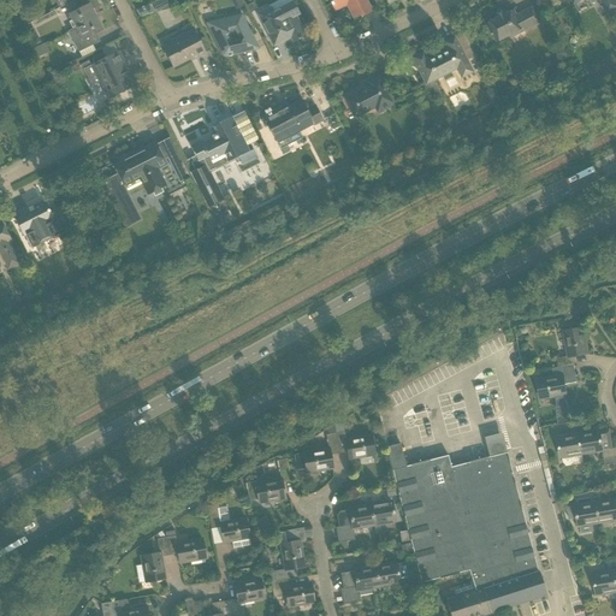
[(75,11),(67,15),(75,28),(96,17),(93,10),(90,5),(98,1),(96,1),(95,0),(76,0),(71,3),(75,11)]
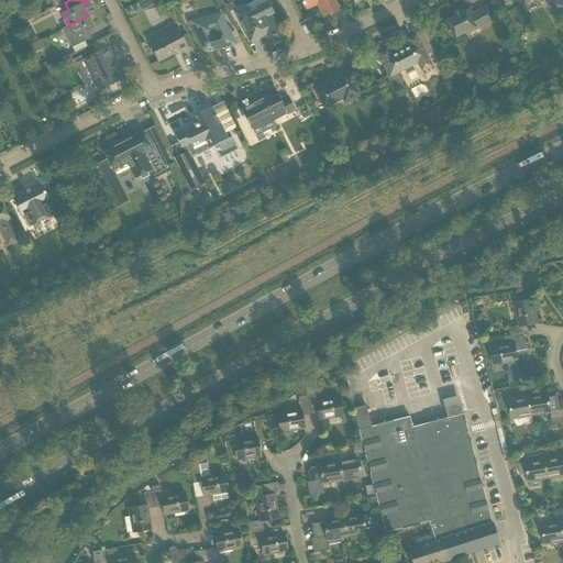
[(145,0),(136,4),(138,4),(141,12),(156,8),(155,4),(152,0),(145,0)]
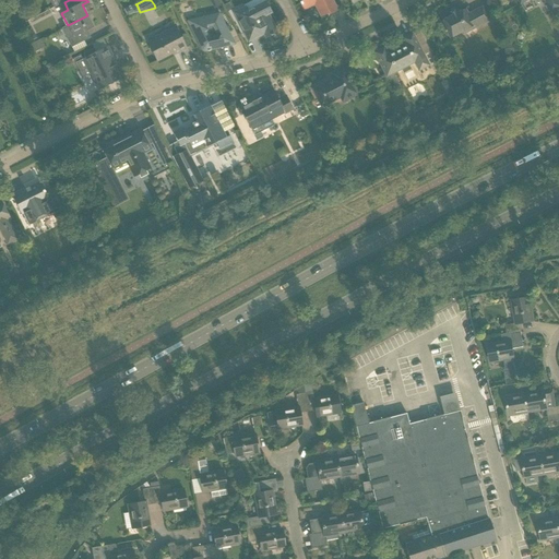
[(298,0),(300,2),(299,2),(301,4),(304,10),(314,4),(320,16),(329,13),(330,14),(337,10),(332,0),(298,0)]
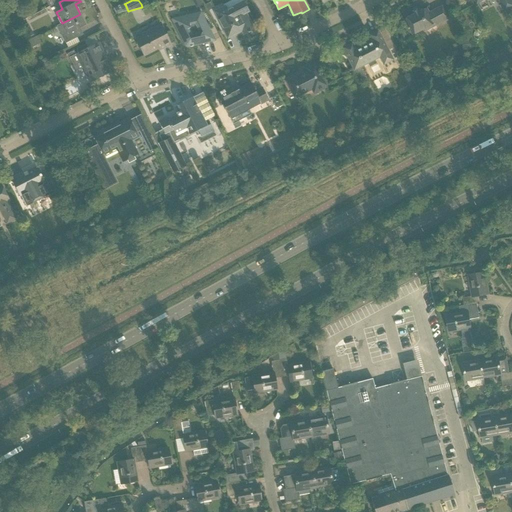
[(474,0),(475,1),(477,4),(483,0),(491,0),(492,1),(493,0),(499,0),(505,11),(507,15),(511,12),(511,1),(511,0),(474,0)]
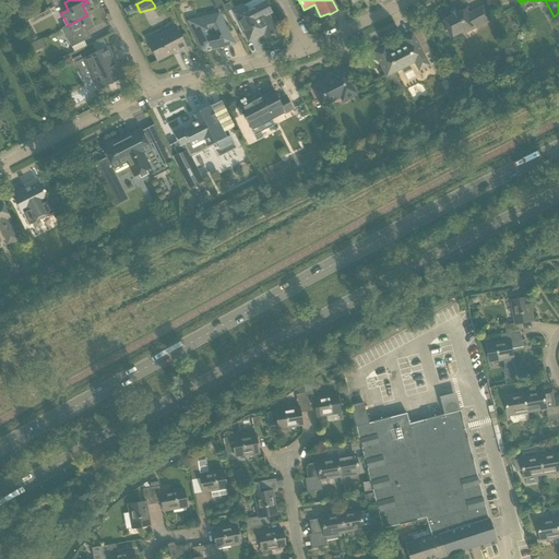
[(230,2),(224,6),(227,11),(234,9),(230,2)]
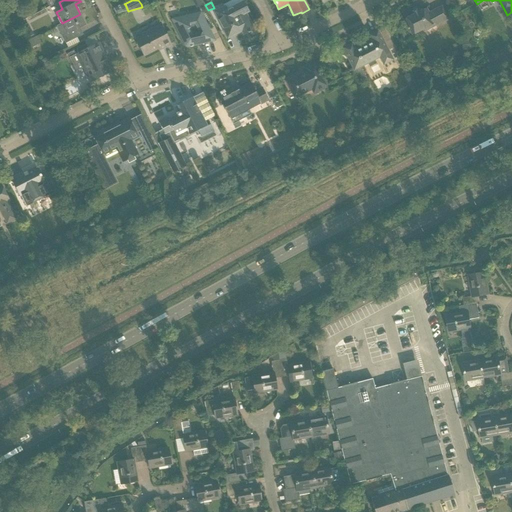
[(214,12),(222,28),(227,37),(235,32),(234,31),(238,29),(238,31),(242,29),(244,34),(248,32),(249,33),(251,32),(251,31),(254,29),(246,13),(248,12),(243,2),(226,10),(224,7),(214,12)]
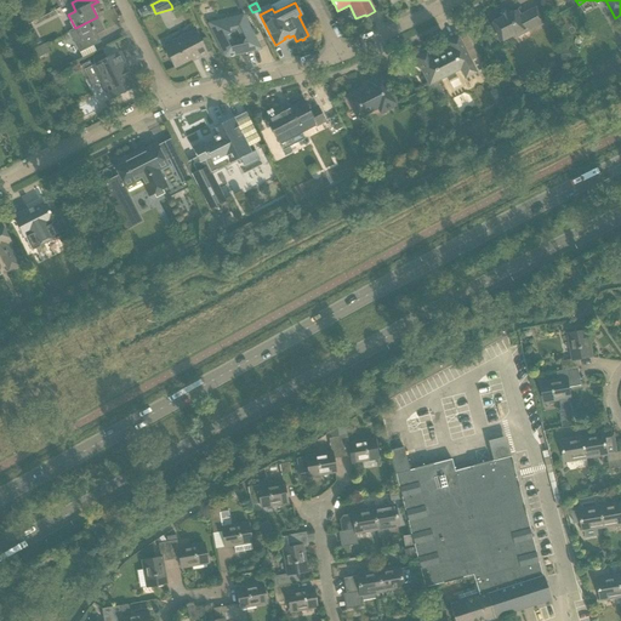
[(493,26),(497,36),(501,43),(527,30),(528,33),(545,24),(536,9),(520,17),(518,11),(511,16),(508,11),(500,16),(502,20),(493,26)]
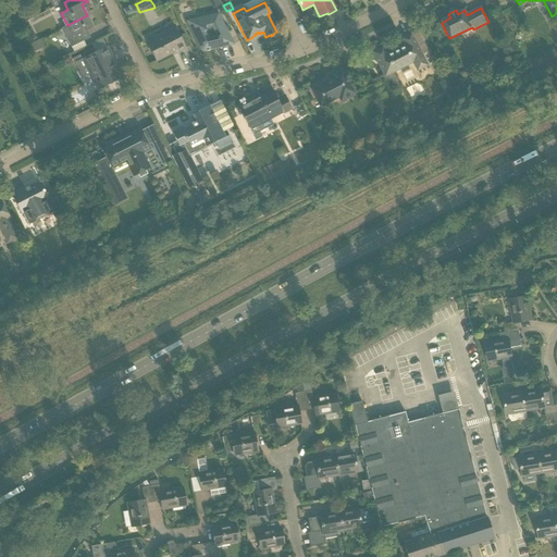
[(233,45),(234,44),(219,13),(187,20),(187,21),(186,21),(201,50),(203,51),(207,51),(209,51),(209,50),(214,49),(214,47),(218,46),(220,48),(233,45)]
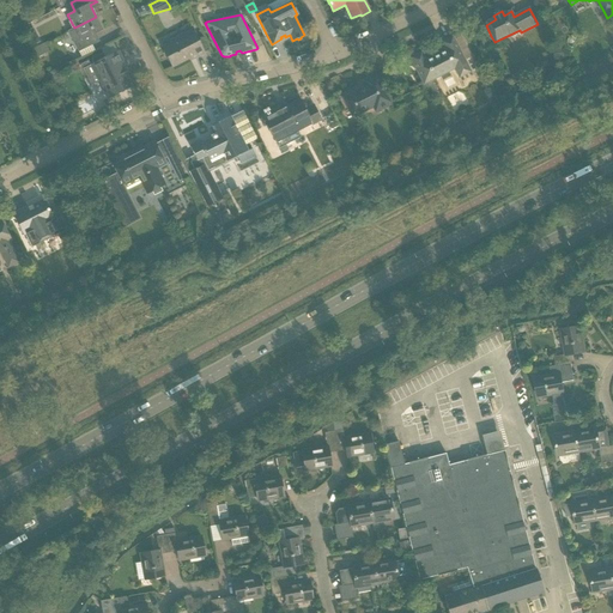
[(74,28),(68,31),(72,38),(79,53),(82,52),(92,46),(87,38),(96,34),(103,30),(96,17),(74,28)]
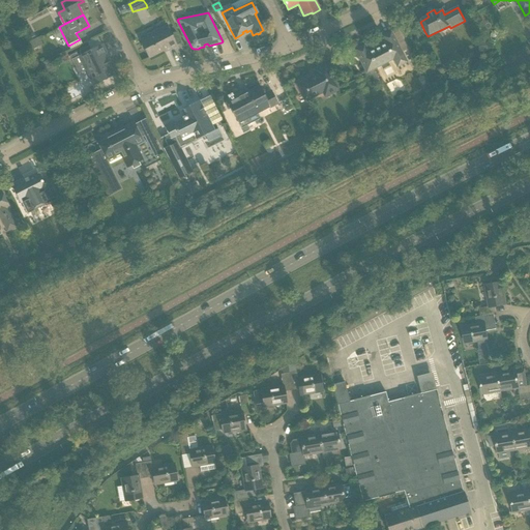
[(167,26),(156,30),(147,35),(148,37),(141,40),(149,58),(168,49),(169,51),(177,47),(167,26)]
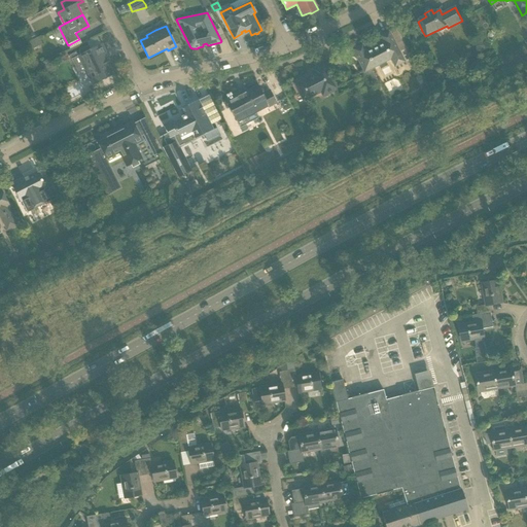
[(405,62),(393,40),(389,31),(379,36),(383,43),(365,51),(362,44),(352,49),(364,73),(365,73),(364,72),(373,68),(374,69),(391,60),(395,67),(405,62)]
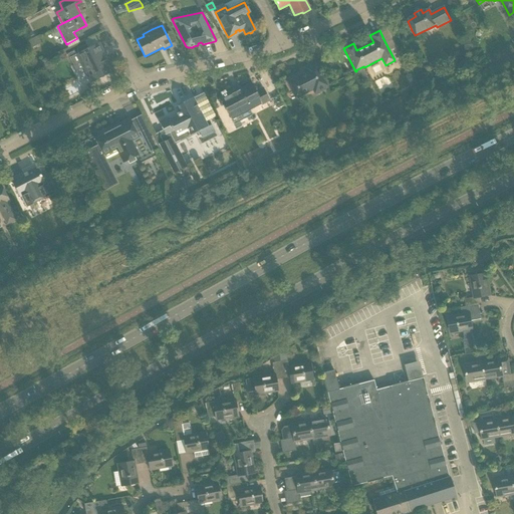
[(37,36),(28,40),(32,48),(41,43),(37,36)]
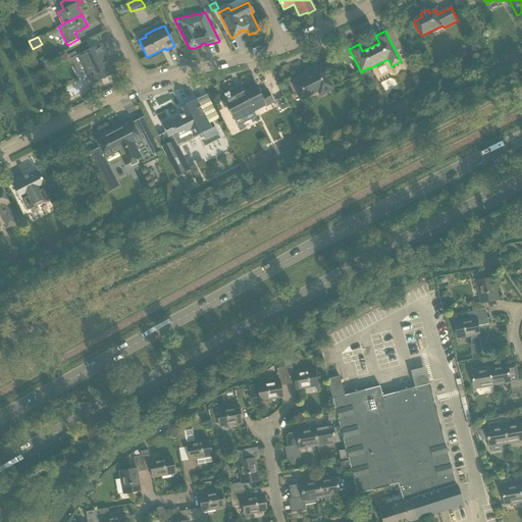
[(479,41),(471,42),(472,51),(480,50),(479,41)]
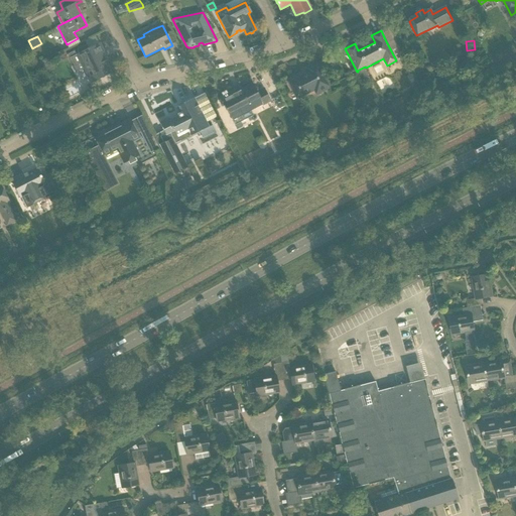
[(80,52),(79,53),(77,54),(75,50),(69,53),(74,66),(83,61),(86,68),(84,69),(91,84),(114,73),(99,43),(88,48),(87,45),(78,49),(80,52)]
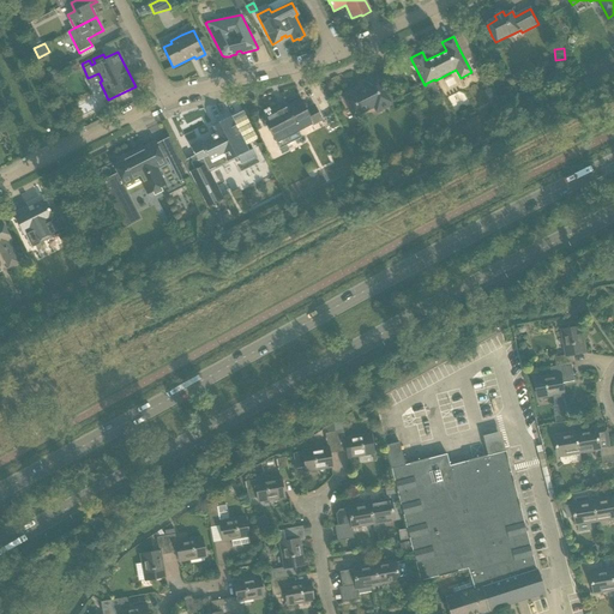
[(55,71),(49,74),(53,82),(59,78),(55,71)]
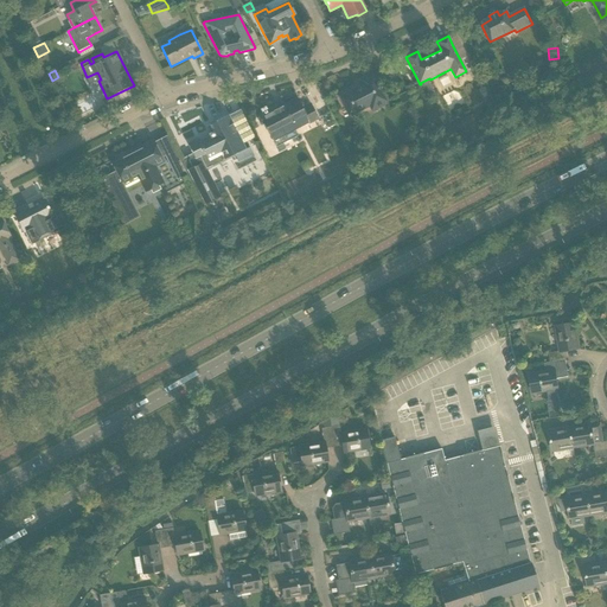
[(340,97),(345,108),(350,116),(370,106),(372,110),(388,103),(378,87),(381,85),(375,72),(359,81),(363,85),(340,97)]
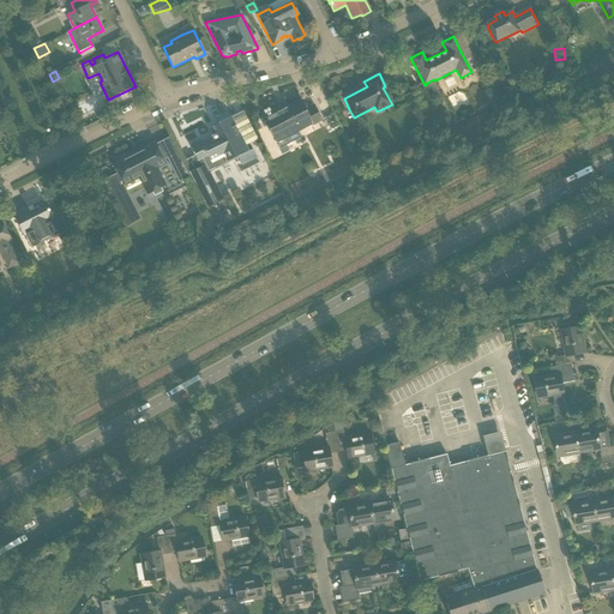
[(266,114),(263,116),(269,127),(275,140),(280,149),(301,137),(299,132),(304,130),(321,120),(320,116),(314,106),(306,110),(301,100),(288,107),(280,110),(278,108),(269,113),(269,112),(266,113),(266,114)]
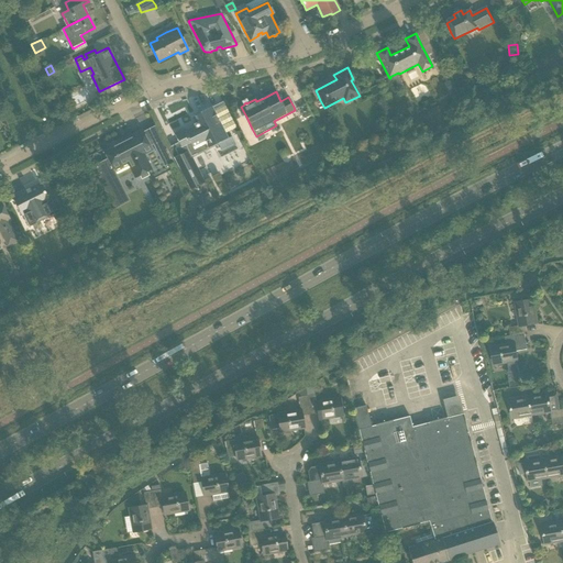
[(178,143),(166,148),(173,159),(189,194),(192,199),(194,201),(195,200),(199,207),(211,200),(208,194),(210,192),(192,158),(218,145),(218,143),(228,139),(227,138),(231,135),(227,128),(223,130),(212,108),(211,107),(200,113),(203,119),(196,123),(195,123),(194,124),(195,127),(185,132),(184,129),(174,134),(178,143)]
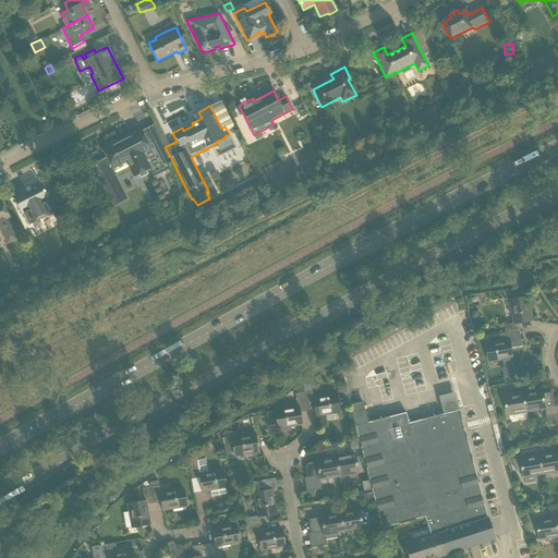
[(232,123),(227,125),(231,133),(235,130),(232,123)]
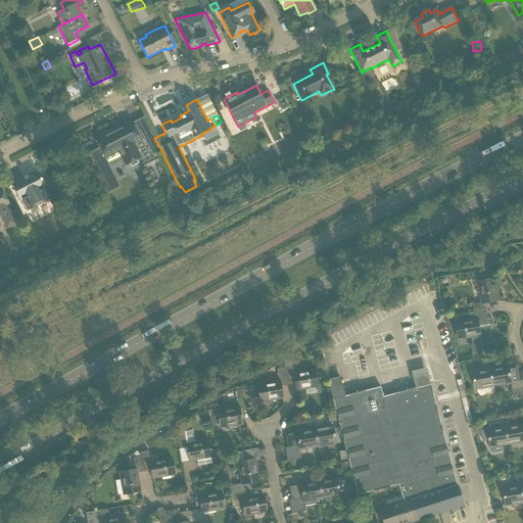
[(132,121),(119,128),(119,130),(96,141),(99,147),(85,154),(105,194),(120,187),(105,158),(117,152),(125,165),(141,157),(134,144),(141,140),(132,121)]
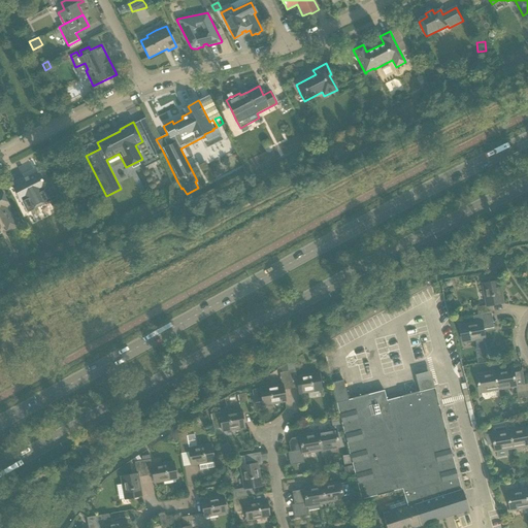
[(153,155),(162,150),(156,139),(153,132),(143,136),(153,155)]
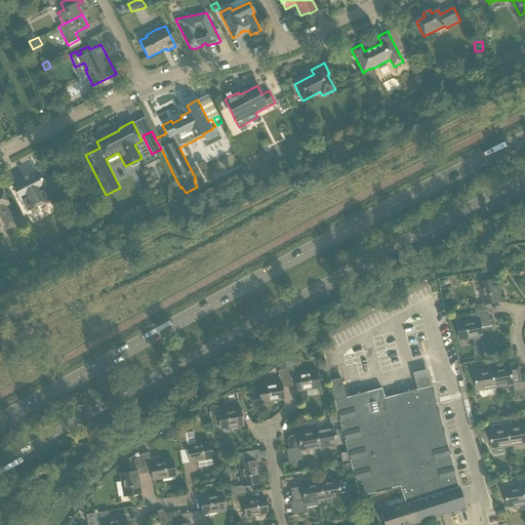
[(22,177),(11,183),(26,211),(49,200),(50,202),(58,198),(47,176),(42,179),(38,171),(28,176),(28,175),(24,177),(23,176),(22,177)]
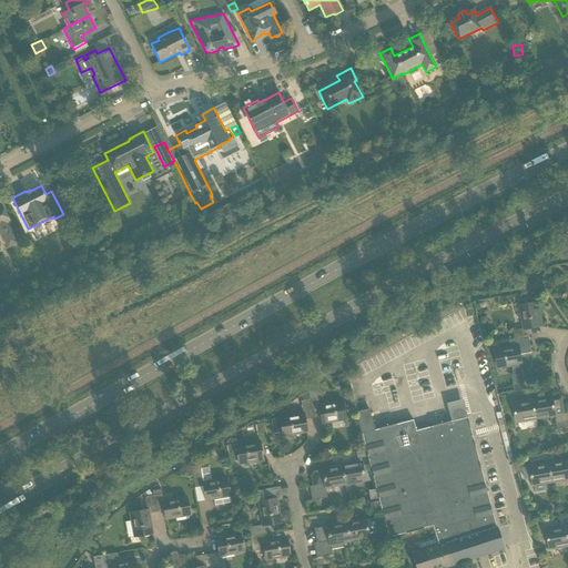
[(0,229),(3,236),(2,237),(8,247),(17,242),(8,223),(10,222),(0,203),(0,229)]
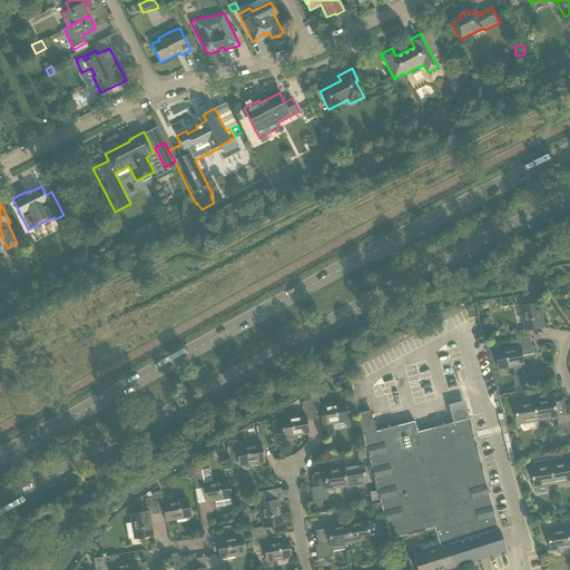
[(526,330),(514,332),(517,340),(531,337),(530,330),(543,327),(539,303),(522,306),(526,330)]
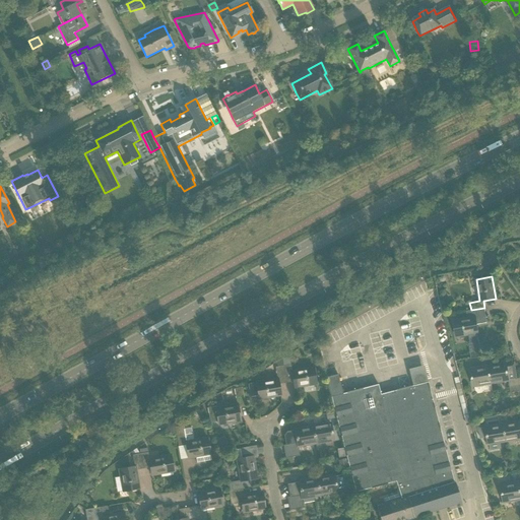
[(466,319),(453,321),(456,337),(469,334),(471,343),(469,343),(471,352),(480,351),(477,333),(478,333),(476,324),(486,323),(484,308),(471,310),(465,312),(466,319)]
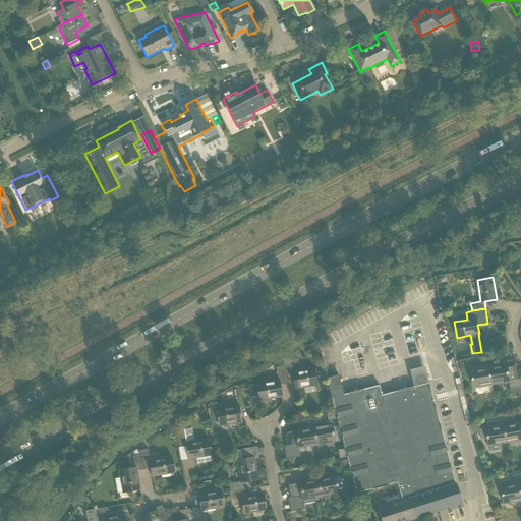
[(290,358),(283,359),(284,366),(292,365),(292,364),(291,359),(290,358)]
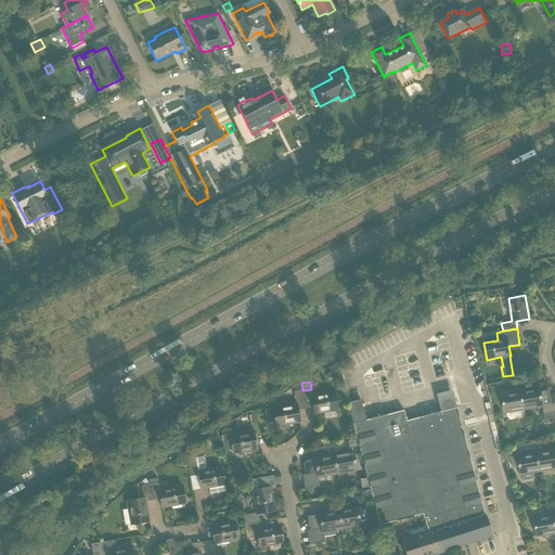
[(301,383),(294,387),(294,389),(294,391),(302,390),(301,383)]
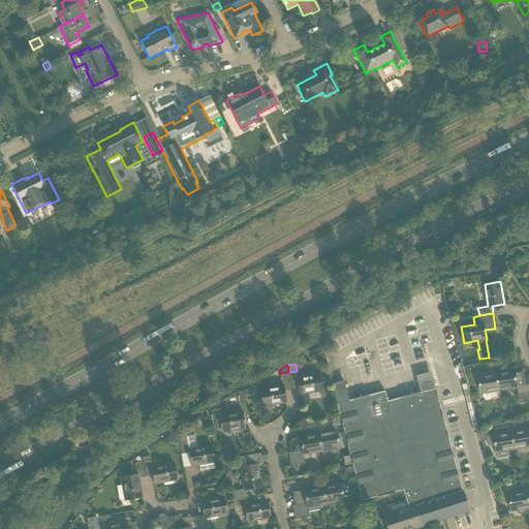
[(297,371),(288,372),(291,390),(299,389),(300,395),(322,391),(319,374),(318,374),(317,367),(297,370),(297,371)]
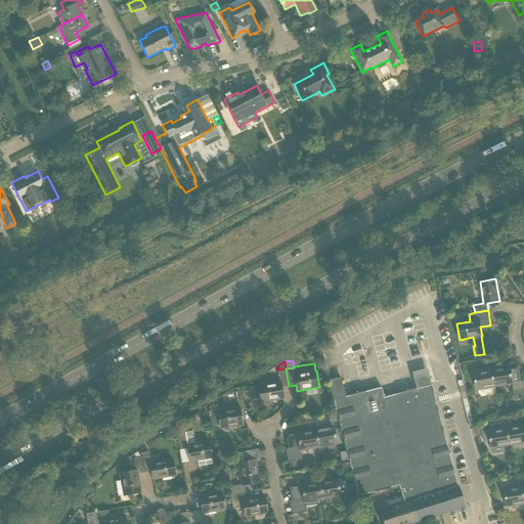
[(512,383),(513,390),(523,387),(523,381),(520,382),(517,366),(511,367),(510,366),(492,369),(495,386),(512,383)]
